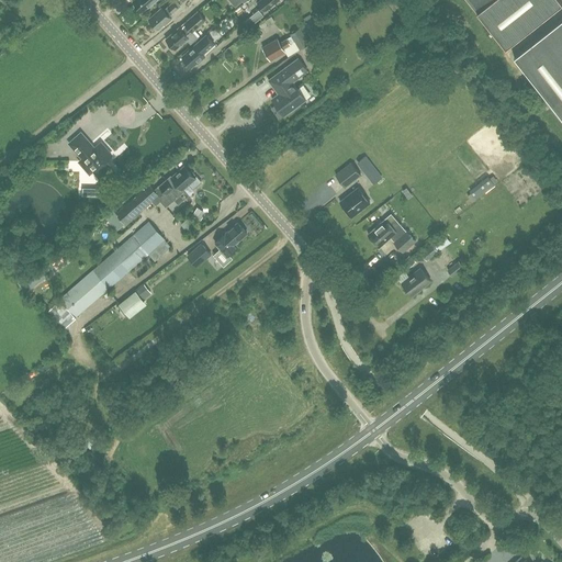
[(137,6),(136,8),(138,10),(141,10),(142,11),(147,7),(148,8),(156,0),(134,0),(133,1),(137,6)]
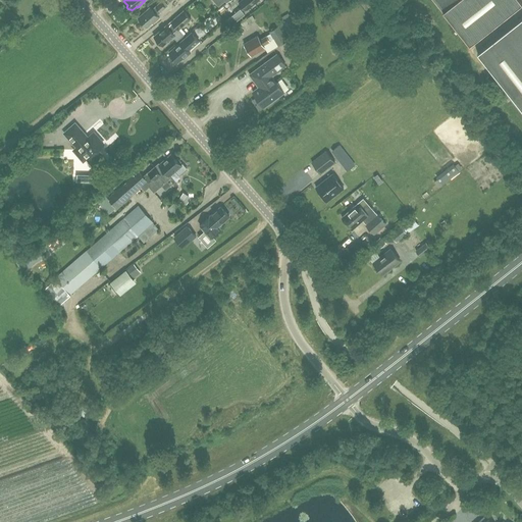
[(147,28),(152,22),(153,23),(160,17),(158,15),(168,6),(163,0),(162,0),(153,9),(151,7),(139,18),(143,22),(142,23),(145,27),(146,25),(147,28)]
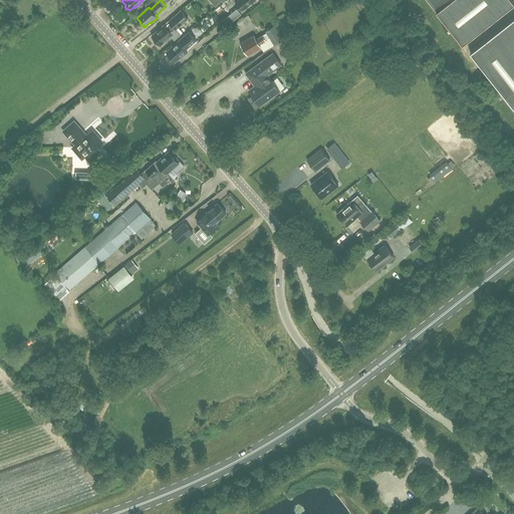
[(242,10),(254,0),(238,0),(236,2),(242,10)]
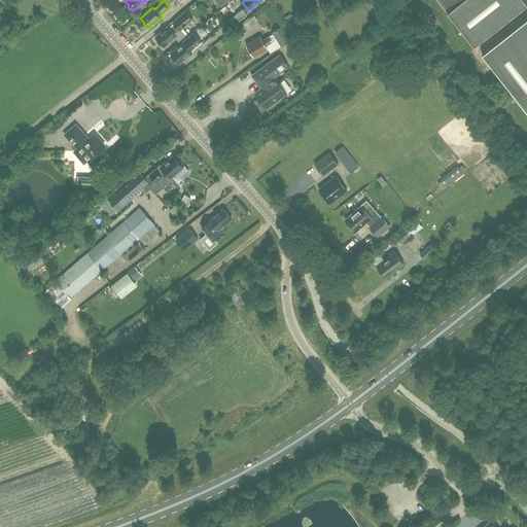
[(437,0),(447,11),(461,0),(437,0)]
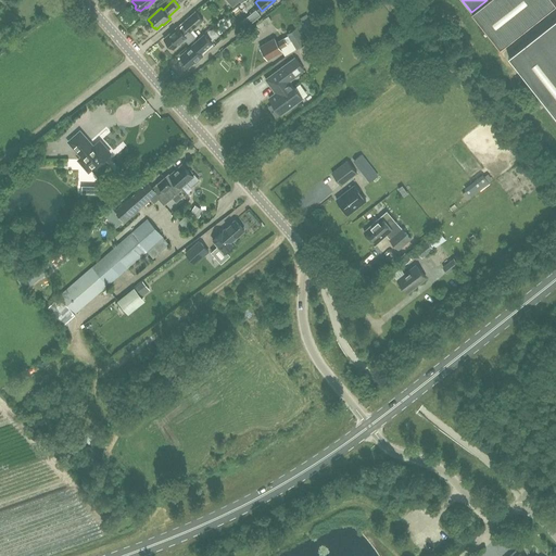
[(487,0),(471,12),(501,48),(555,3),(555,2),(553,0),(487,0)]
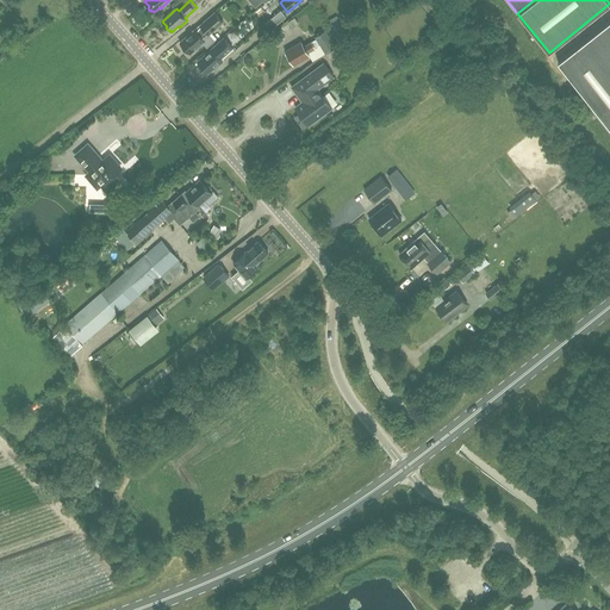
[(266,23),(271,30),(286,17),(281,11),(266,23)]
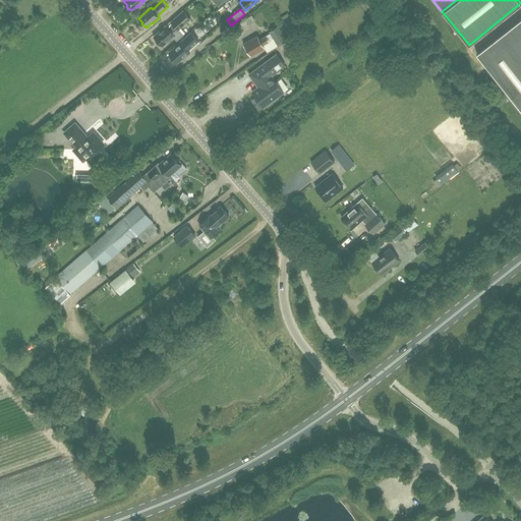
[(184,35),(179,30),(191,18),(184,10),(155,37),(158,40),(157,42),(160,46),(162,44),(163,45),(168,41),(169,42),(174,38),(177,41),(184,35)]
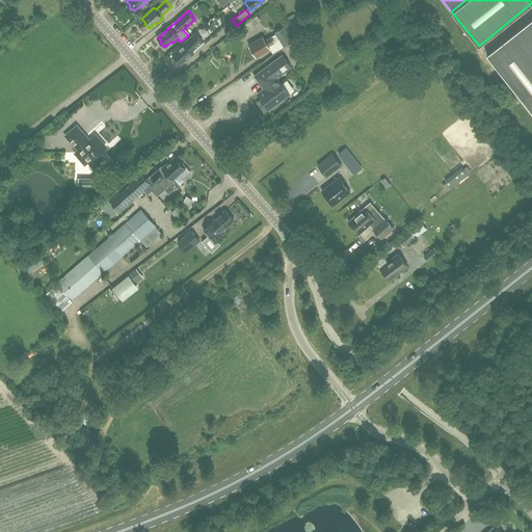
[(531,112),(531,18),(486,55),(531,112)]
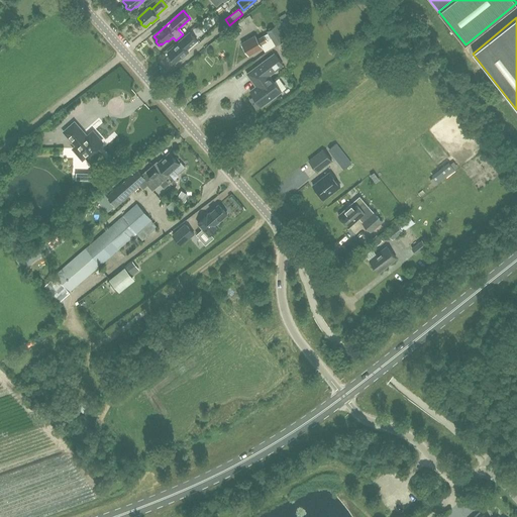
[(275,46),(285,40),(276,26),(267,32),(275,46)]
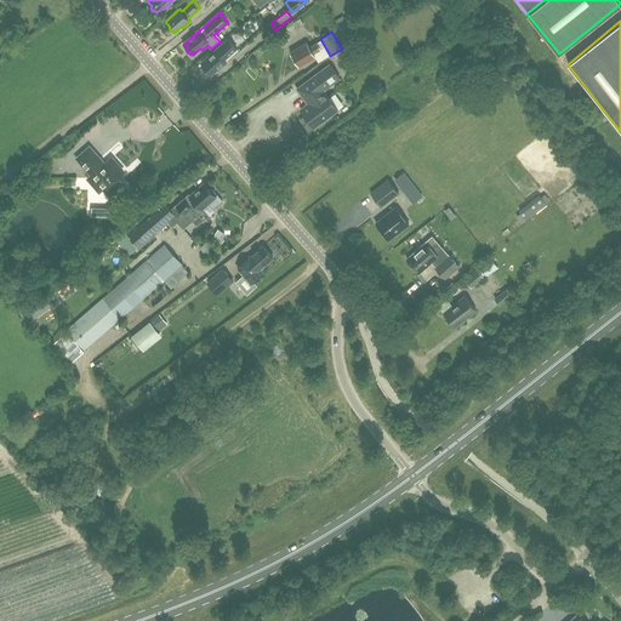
[(210,73),(211,74),(217,68),(218,70),(227,63),(224,60),(234,50),(237,47),(229,39),(216,50),(201,63),(206,68),(205,70),(208,73),(210,73)]
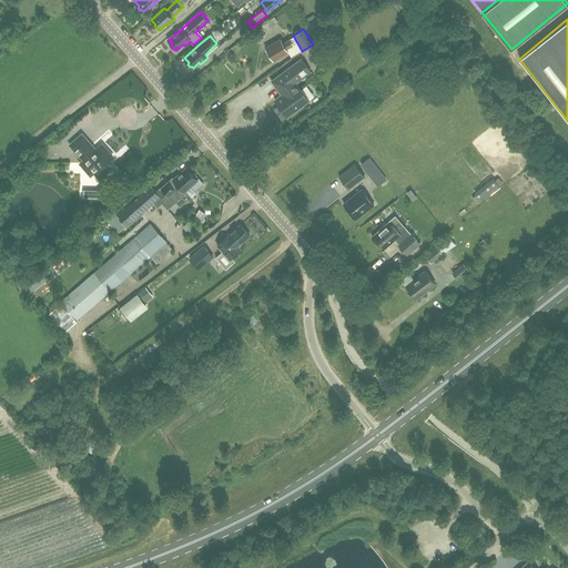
[(283,43),(281,39),(265,48),(273,61),(288,52),(286,50),(294,46),(290,40),(283,43)]
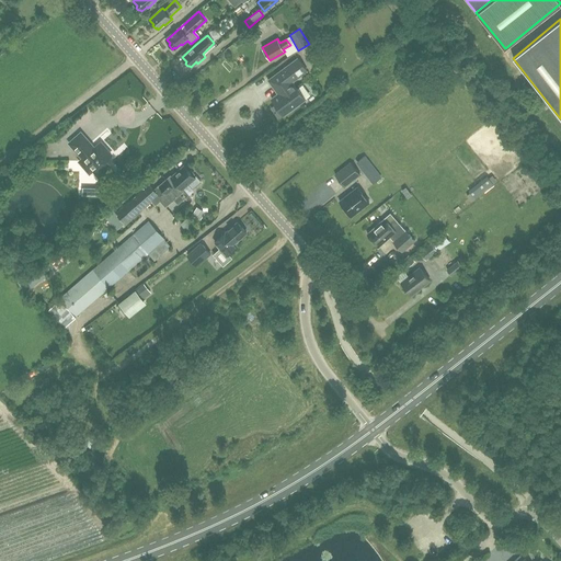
[(284,115),(306,100),(293,82),(308,71),(298,58),(268,80),(278,93),(272,99),(284,115)]
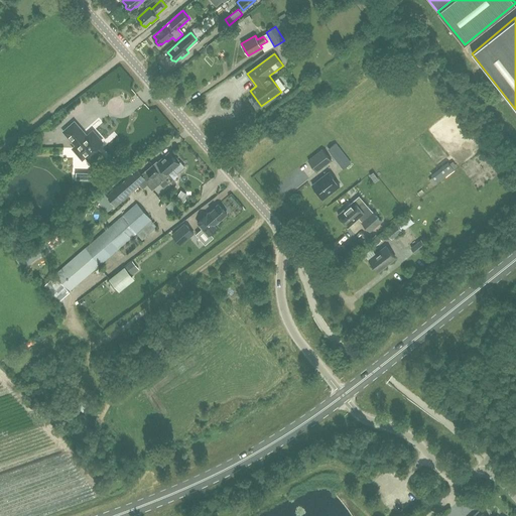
[(83,160),(86,157),(91,162),(102,153),(97,147),(102,143),(93,132),(87,137),(75,123),(63,132),(77,146),(74,149),(83,160)]
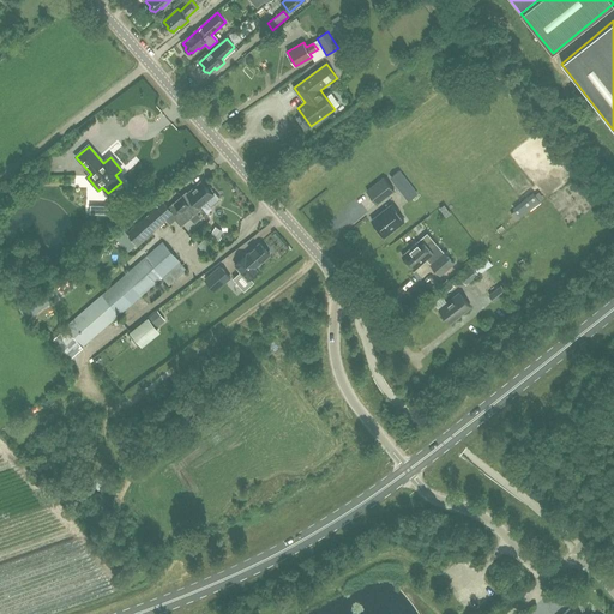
[(417,194),(399,170),(390,178),(404,197),(408,202),(417,194)]
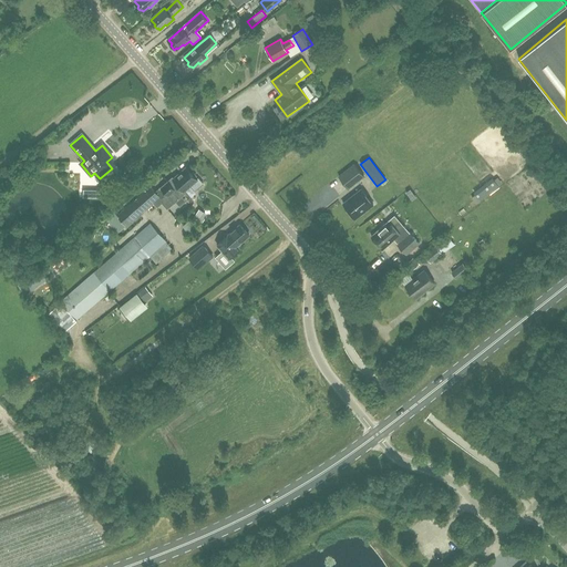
[(348,189),(364,177),(354,164),(338,176),(348,189)]
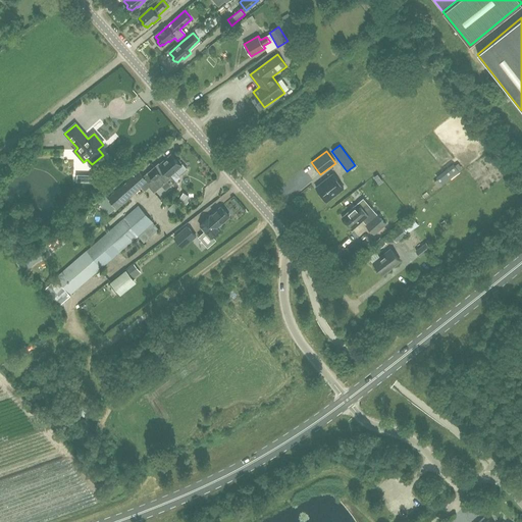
[(108,198),(116,208),(117,209),(142,188),(145,191),(149,188),(154,193),(155,191),(160,187),(161,188),(162,187),(167,181),(171,178),(169,176),(175,171),(179,175),(186,169),(181,165),(181,166),(179,164),(181,162),(177,158),(175,159),(172,156),(160,165),(159,164),(146,175),(144,177),(139,171),(108,198)]
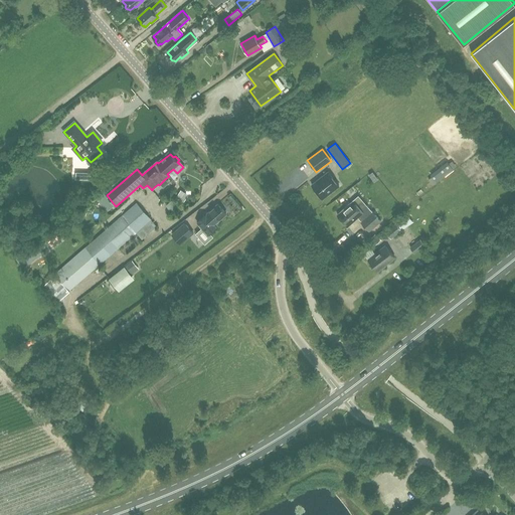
[(322,199),(338,186),(327,171),(320,176),(322,177),(312,185),(322,199)]
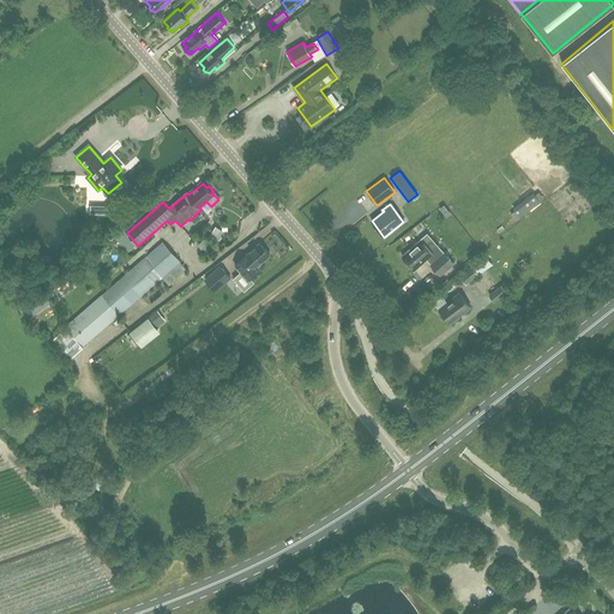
[(415,270),(427,259),(429,263),(444,251),(440,247),(434,253),(422,239),(403,256),(415,270)]
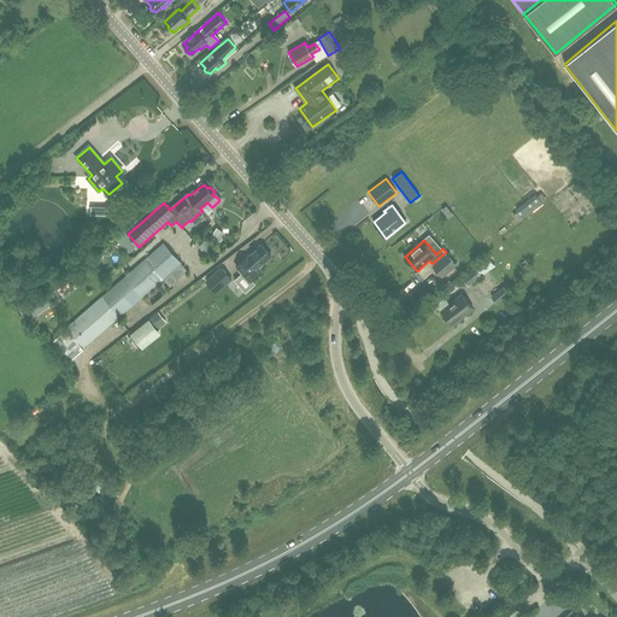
[(163,244),(65,328),(66,329),(83,348),(158,283),(163,278),(165,282),(170,288),(188,272),(180,263),(181,263),(163,244)]
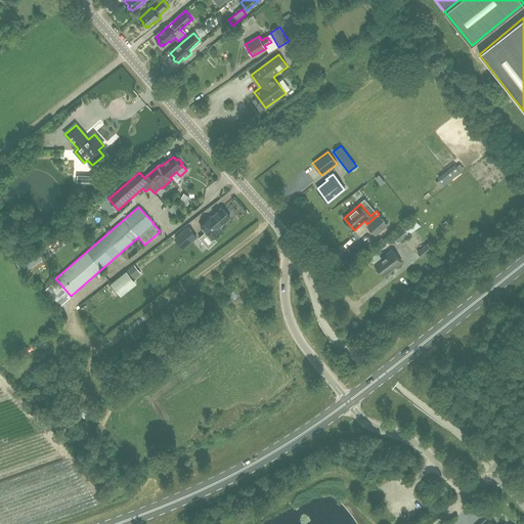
[(222,208),(202,226),(207,231),(200,237),(209,248),(216,241),(214,237),(222,230),(219,227),(230,217),(222,208)]
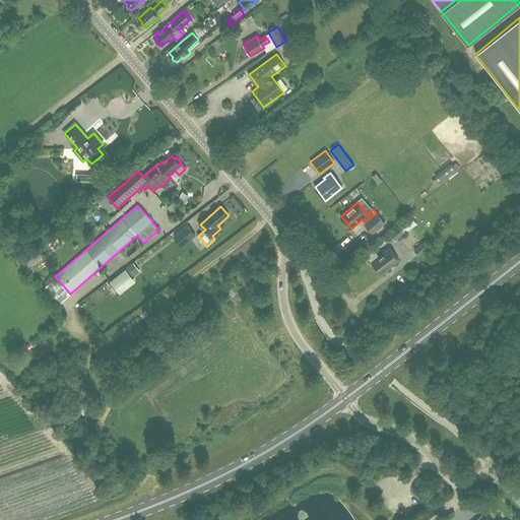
[(373,234),(385,223),(376,212),(364,222),(373,234)]
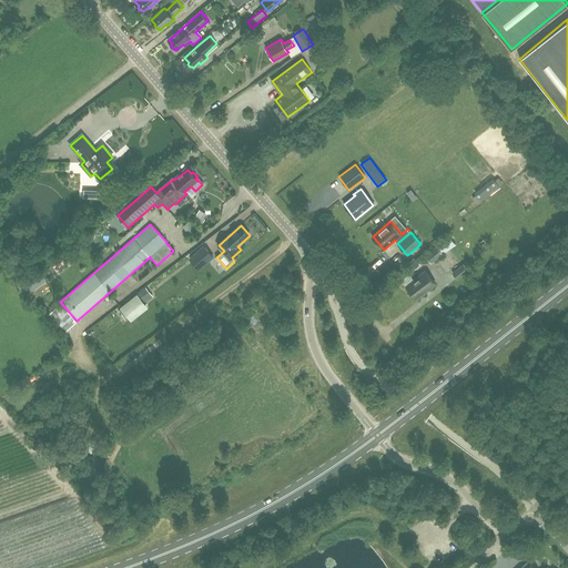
[(199,270),(214,257),(204,246),(190,260),(199,270)]
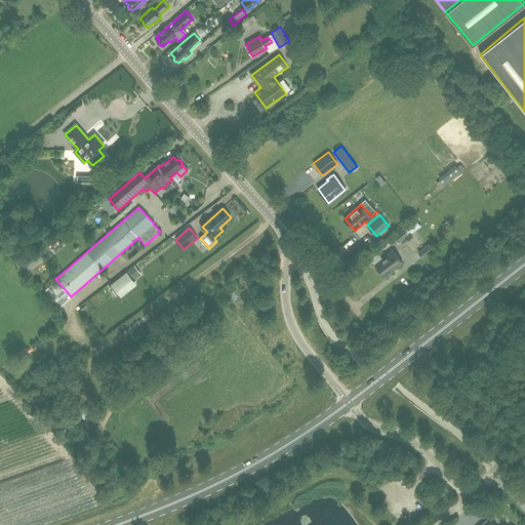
[(404,228),(393,236),(399,244),(410,236),(404,228)]
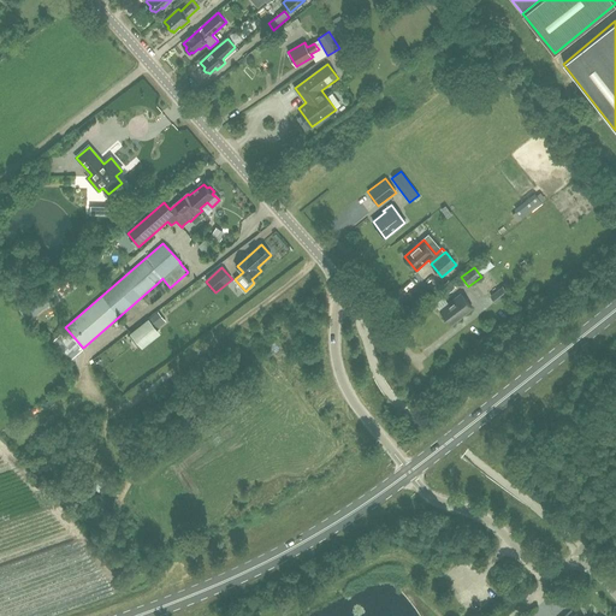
[(449,292),(455,288),(449,280),(440,288),(445,292),(446,291),(449,292)]
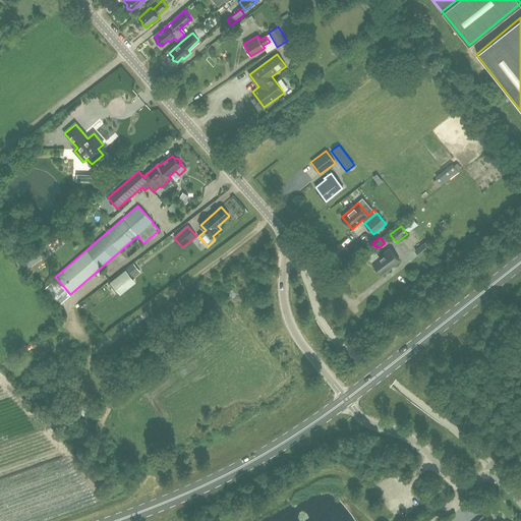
[(419,255),(429,247),(425,242),(415,250),(419,255)]
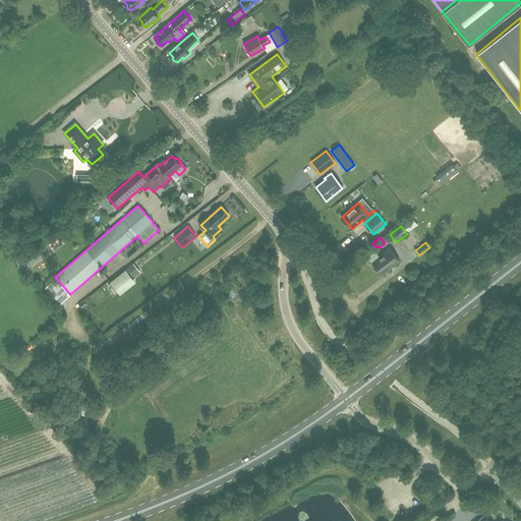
[(399,261),(390,248),(380,256),(375,252),(368,257),(382,274),(399,261)]
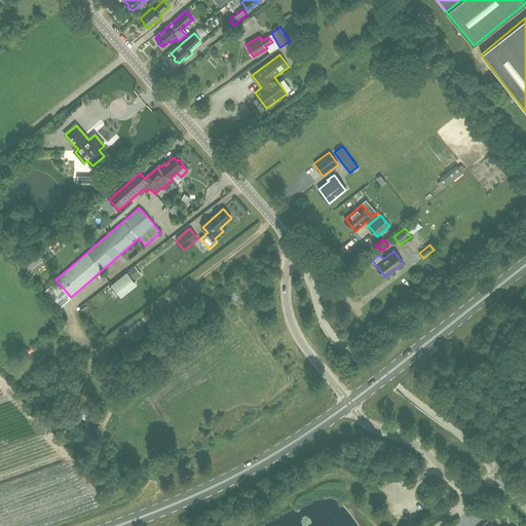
[(137,285),(126,272),(112,285),(121,297),(137,285)]
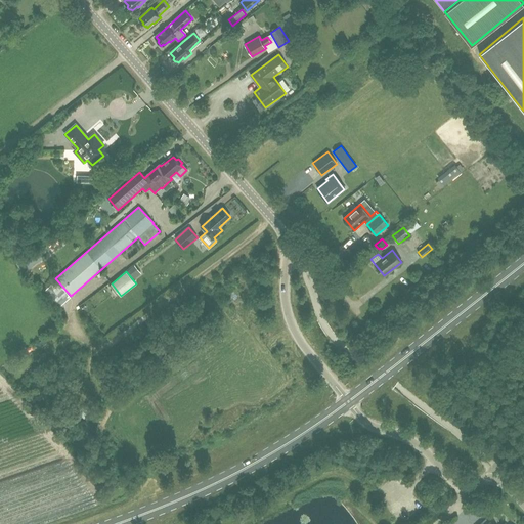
[(96,282),(86,291),(89,296),(100,288),(96,282)]
